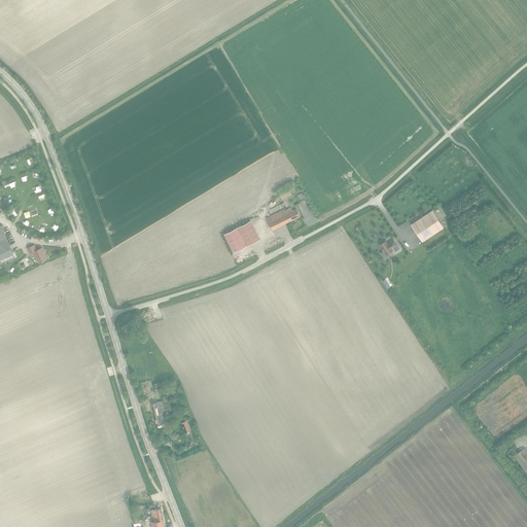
[(282,200),(292,195),(290,190),(280,196),(282,200)]
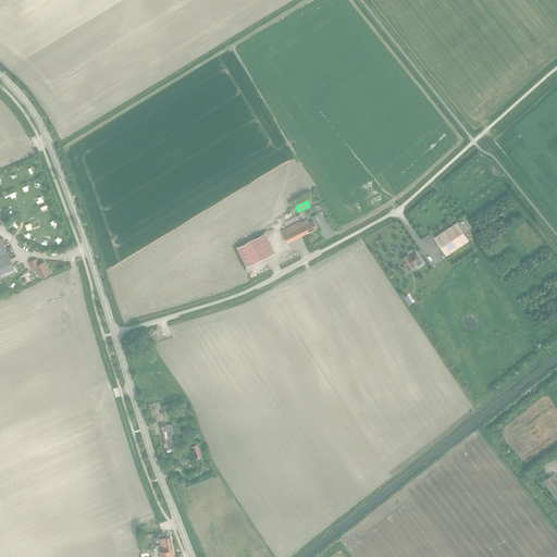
[(301,223),(300,222),(282,231),(288,243),(318,229),(313,221),(309,223),(308,220),(301,223)]
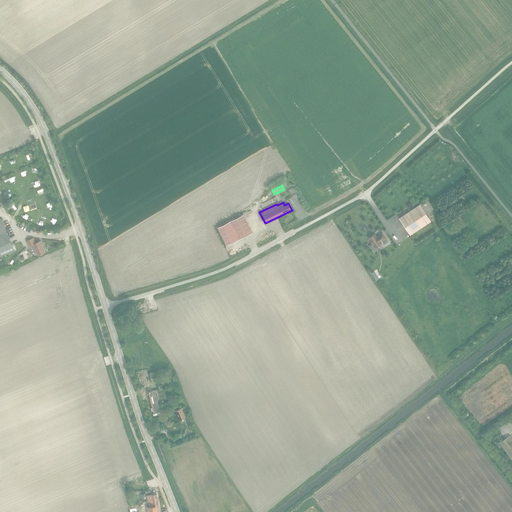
[(431,221),(420,204),(398,218),(410,235),(431,221)]
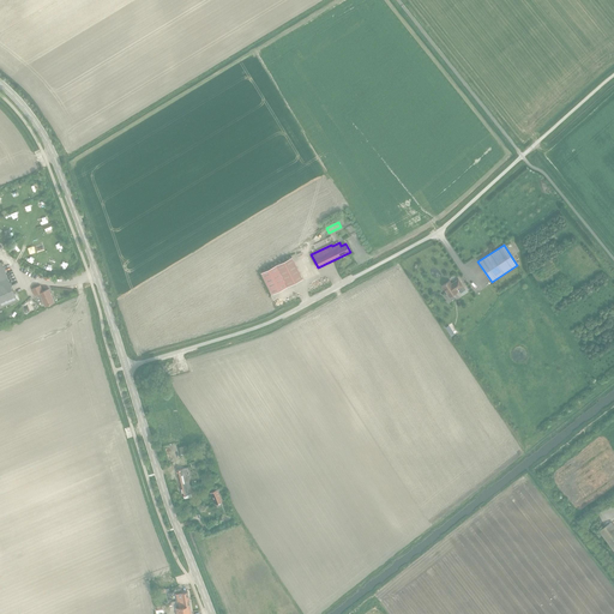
[(292,257),(260,272),(272,294),(302,278),(292,257)]
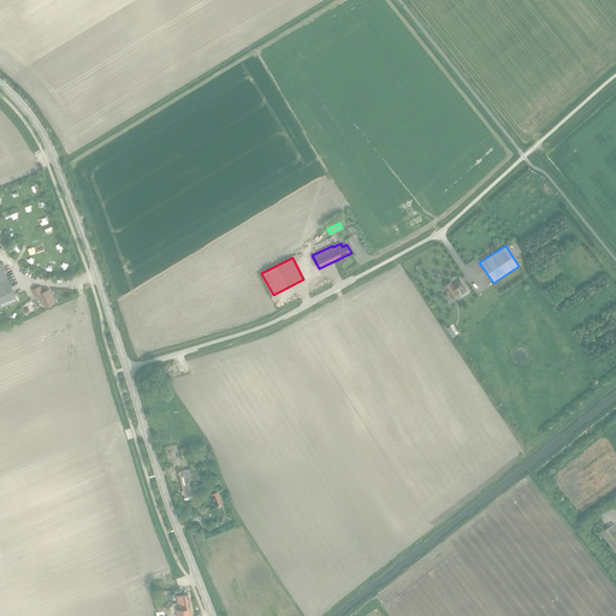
[(0,262),(0,307),(17,301),(1,262),(0,262)]
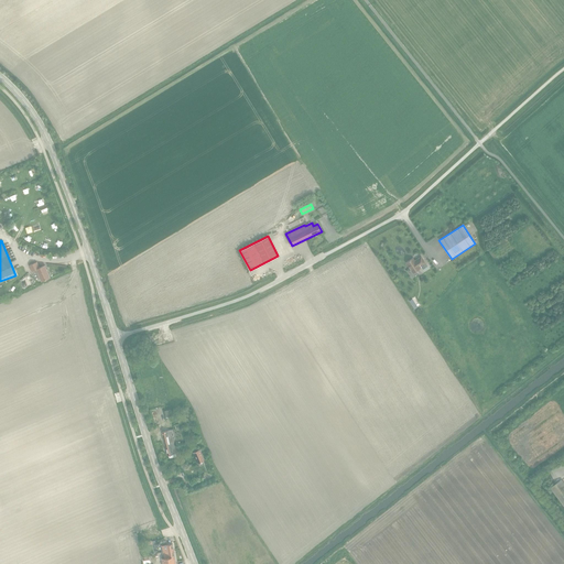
[(419,267),(425,262),(421,257),(414,260),(413,258),(405,262),(412,273),(420,268),(419,267)]
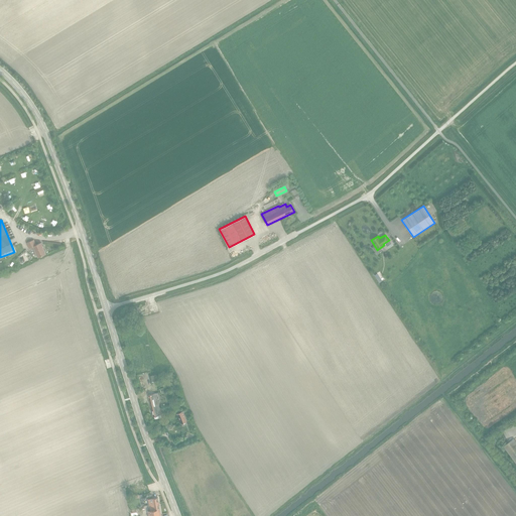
[(37,257),(45,254),(40,243),(35,245),(33,240),(27,243),(29,248),(33,246),(37,257)]
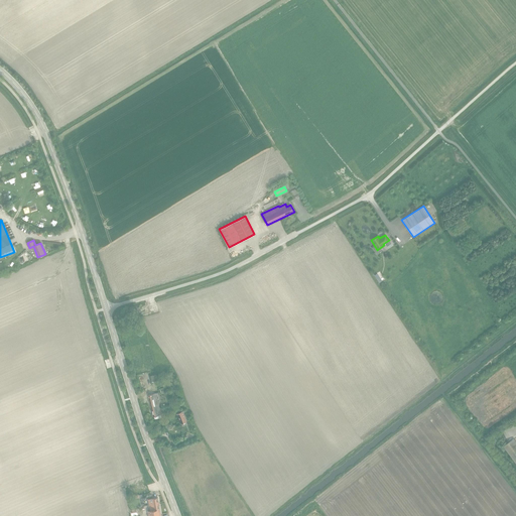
[(153,416),(161,414),(156,393),(148,395),(153,416)]
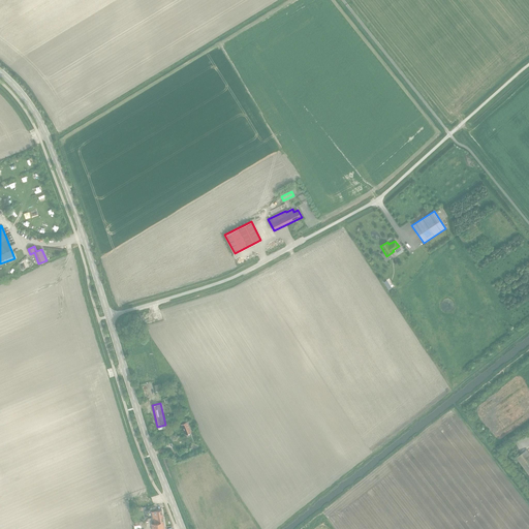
[(187,422),(181,424),(185,434),(191,431),(187,422)]
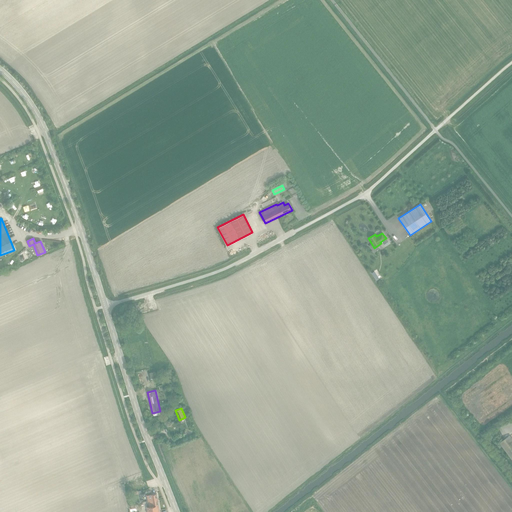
[(500,442),(511,459),(511,438),(510,435),(500,442)]
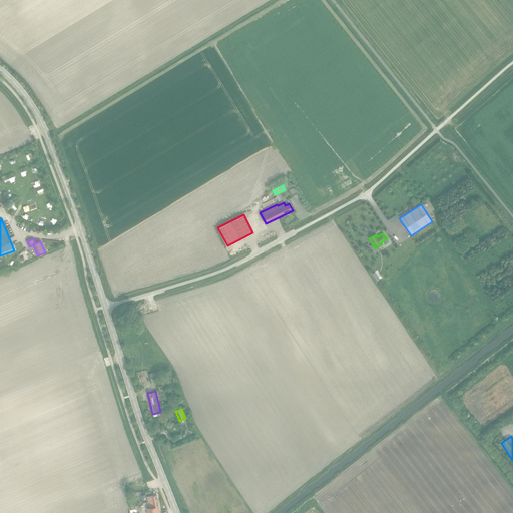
[(147,512),(159,512),(156,495),(149,496),(151,507),(147,508),(147,512)]
